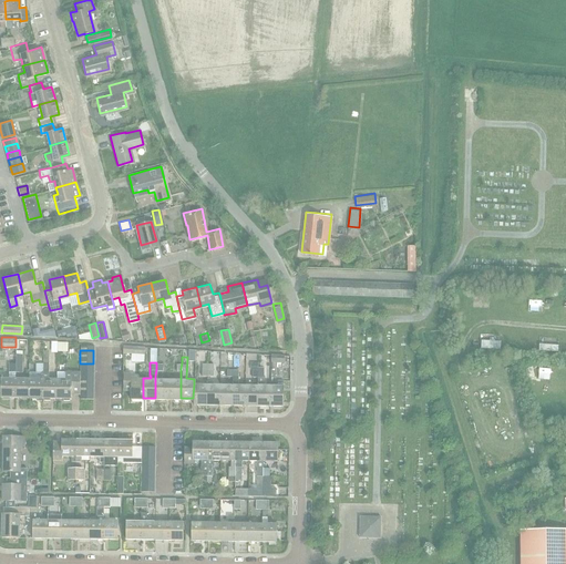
[(238,368),(233,368),(232,375),(232,381),(232,403),(244,403),(244,383),(237,383),(238,368)]
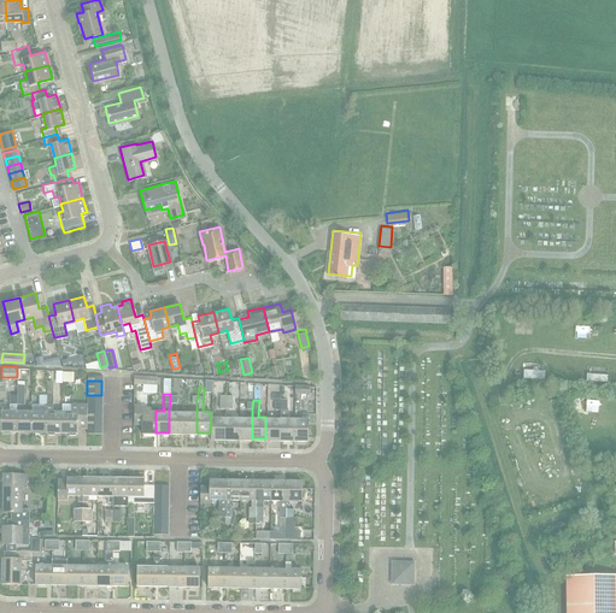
[(280,438),(293,438),(293,418),(286,418),(286,401),(280,401),(280,407),(280,414),(280,438)]
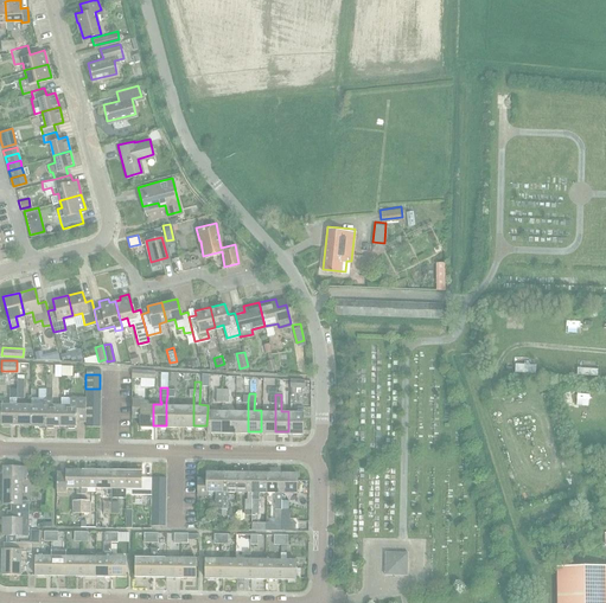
[(51,396),(44,396),(44,397),(44,403),(44,424),(59,424),(61,404),(51,403),(51,396)]
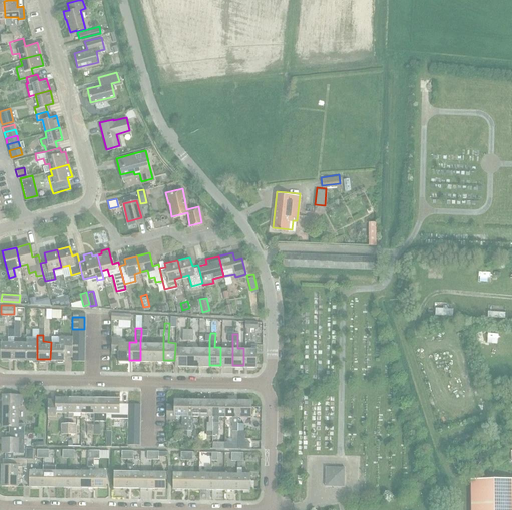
[(72,347),(72,341),(72,335),(51,335),(51,342),(50,359),(56,359),(56,361),(62,361),(62,359),(64,359),(64,354),(72,354),(72,353),(72,347)]
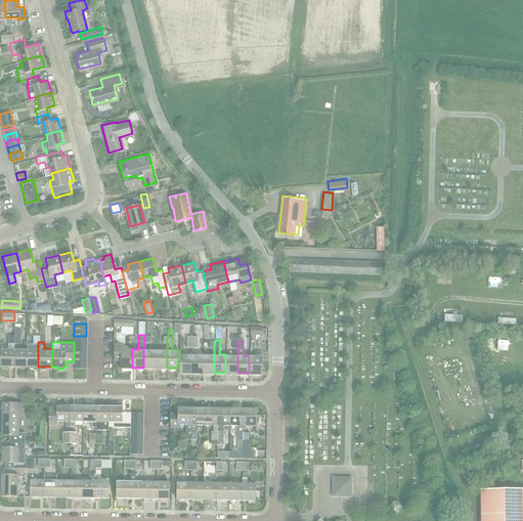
[(126,349),(126,346),(121,346),(121,344),(114,344),(114,359),(120,359),(120,366),(132,367),(132,349),(126,349)]
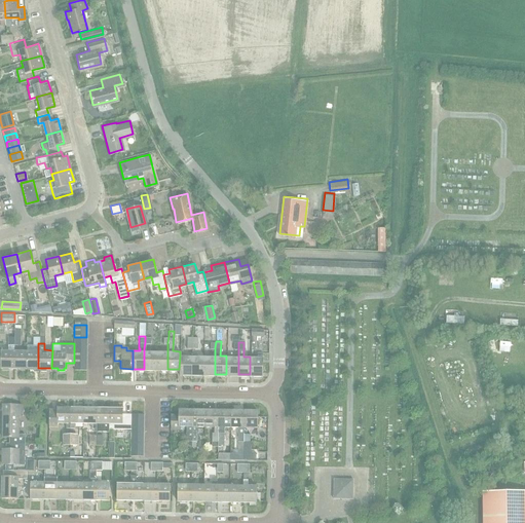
[(144,369),(155,369),(156,350),(150,350),(150,348),(144,348),(144,369)]
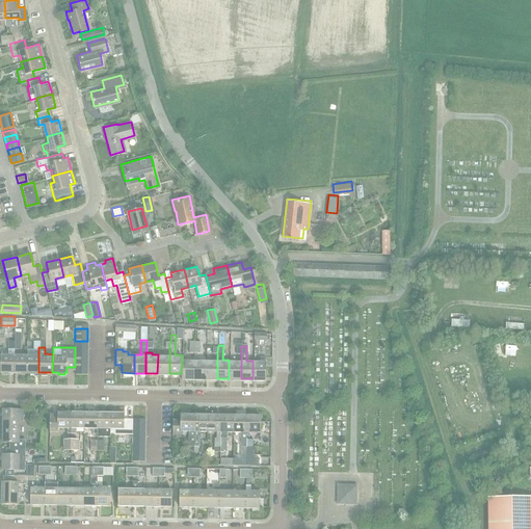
[(169,373),(169,352),(164,352),(164,354),(158,354),(157,373),(169,373)]
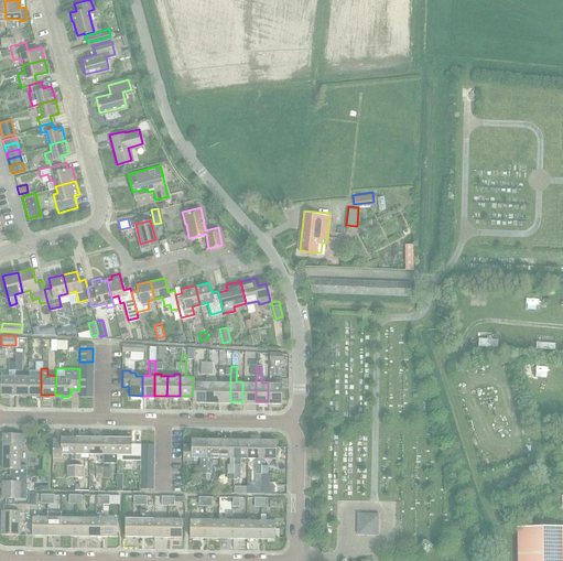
[(14,394),(14,375),(1,375),(0,394),(14,394)]
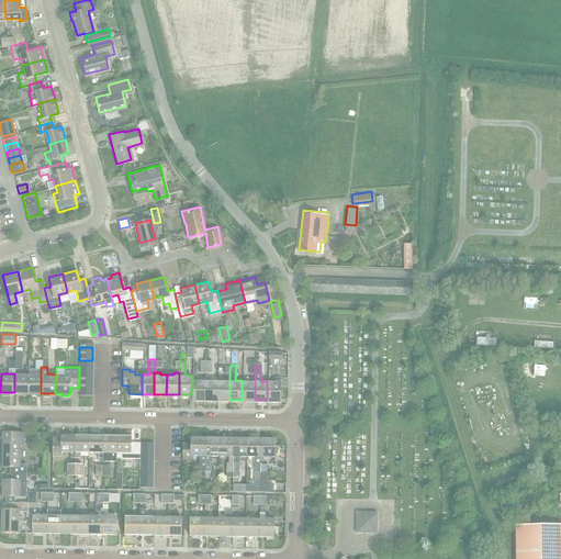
[(14,392),(29,392),(29,373),(14,373),(14,392)]
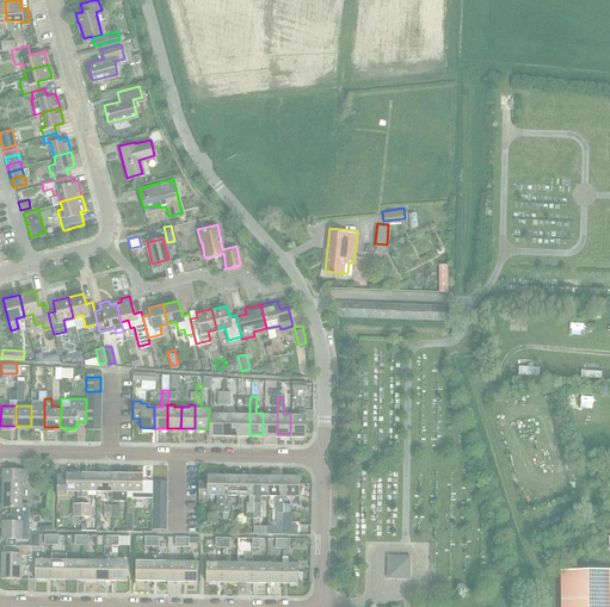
[(44,427),(44,406),(31,406),(31,426),(44,427)]
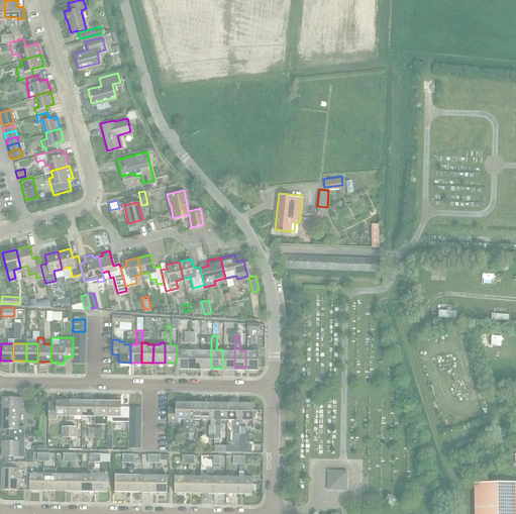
[(188,368),(188,346),(183,346),(183,349),(177,349),(176,363),(176,367),(188,368)]
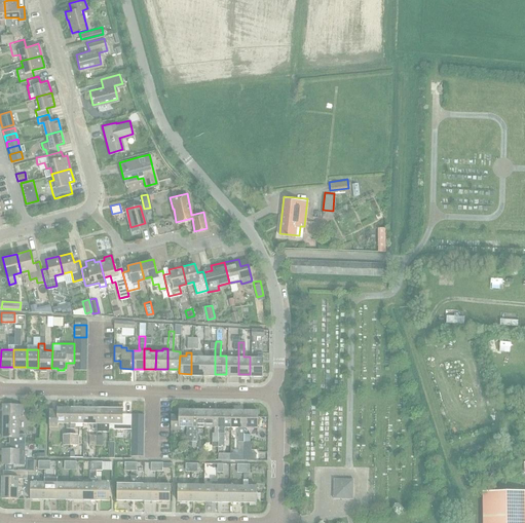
[(191,374),(202,374),(202,356),(196,356),(196,353),(191,352),(191,374)]
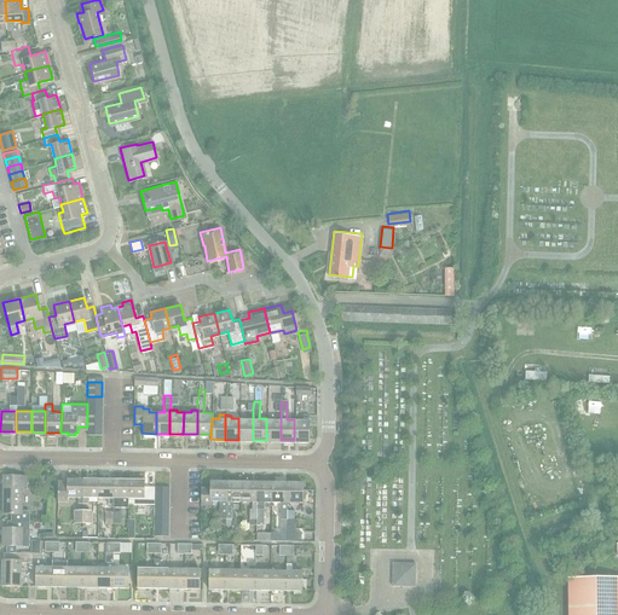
[(253,440),(253,416),(247,416),(247,418),(238,418),(238,440),(253,440)]
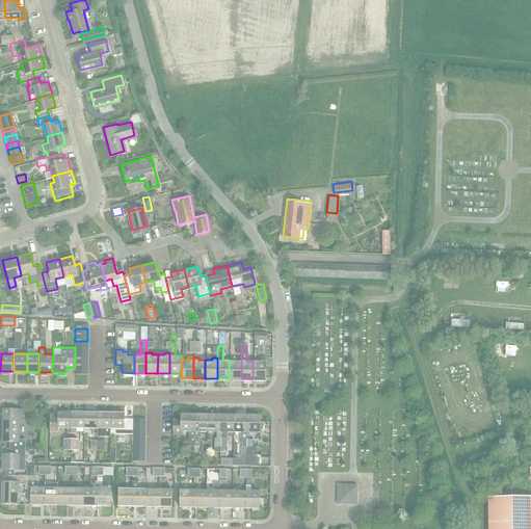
[(229,360),(229,378),(241,378),(241,358),(236,358),(236,360),(229,360)]
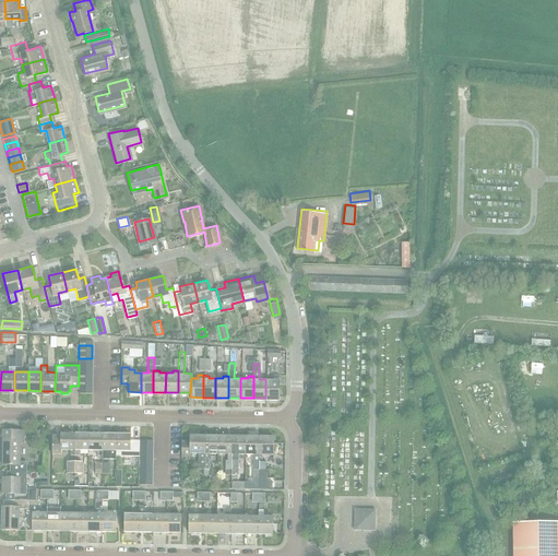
[(265,379),(265,398),(279,399),(279,377),(273,377),(273,379),(265,379)]
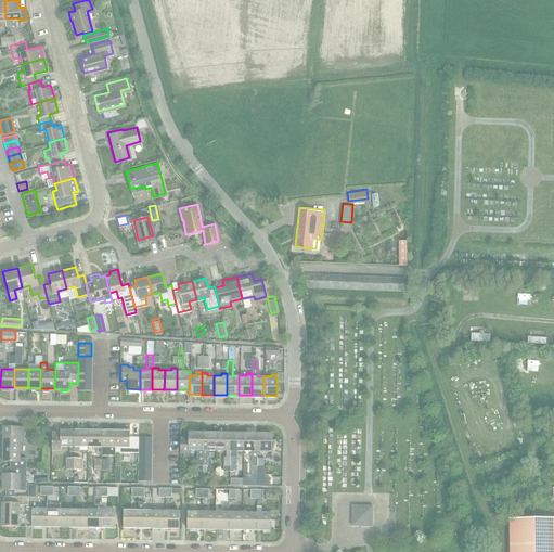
[(26,457),(18,457),(18,435),(23,435),(23,427),(16,427),(16,425),(3,425),(2,434),(2,459),(10,459),(9,465),(25,466),(26,457)]
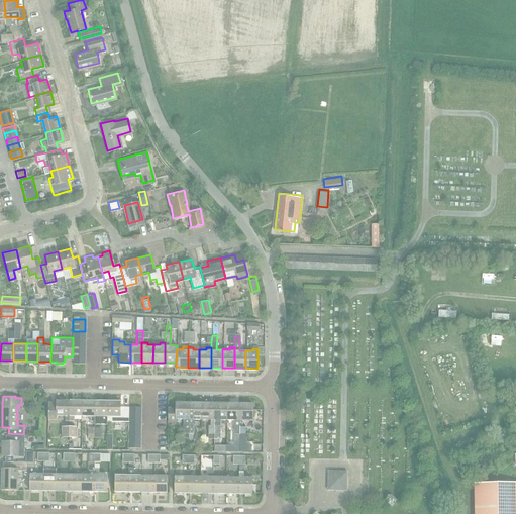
[(57,400),(48,400),(48,417),(56,417),(56,413),(65,414),(65,419),(69,419),(69,399),(57,399),(57,400)]
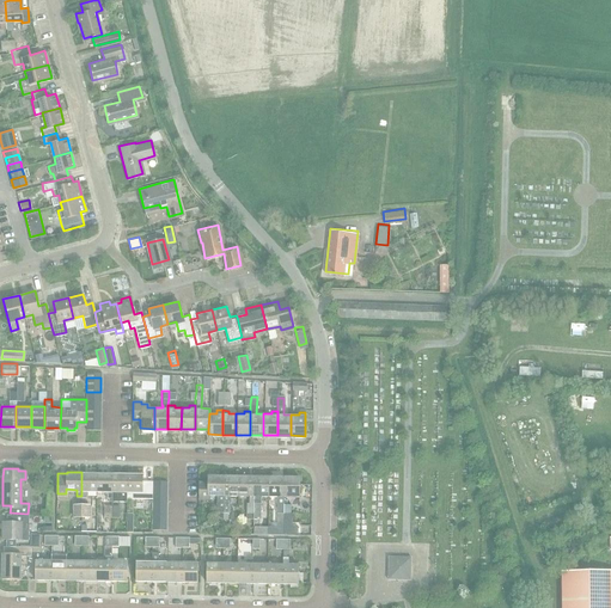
[(96,490),(96,472),(81,472),(81,496),(86,496),(86,490),(96,490)]
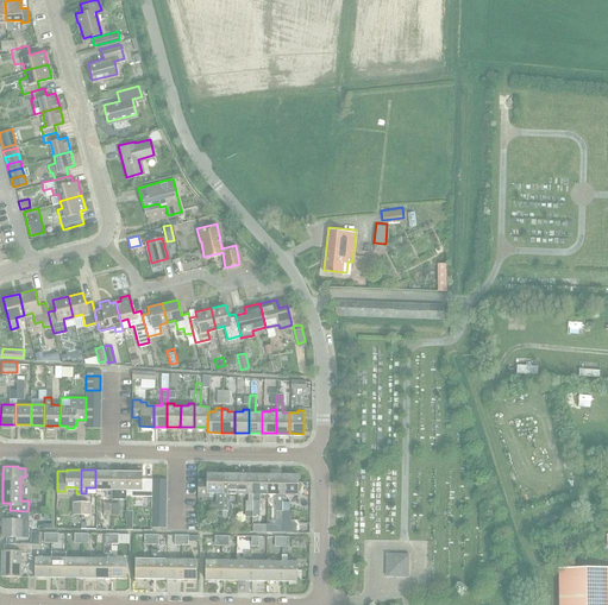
[(106,493),(111,493),(111,470),(95,470),(95,487),(106,487),(106,493)]
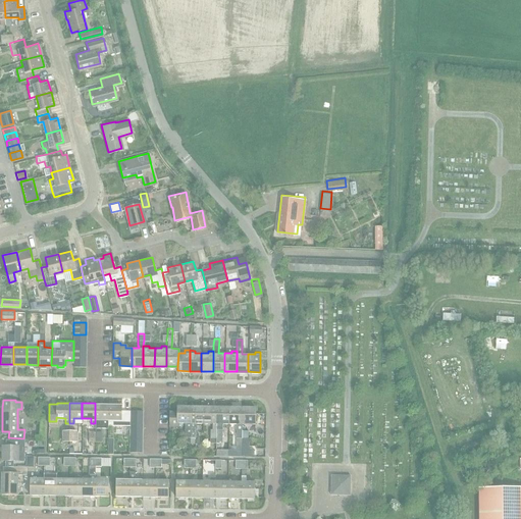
[(99,418),(107,418),(108,403),(95,403),(95,423),(99,423),(99,418)]
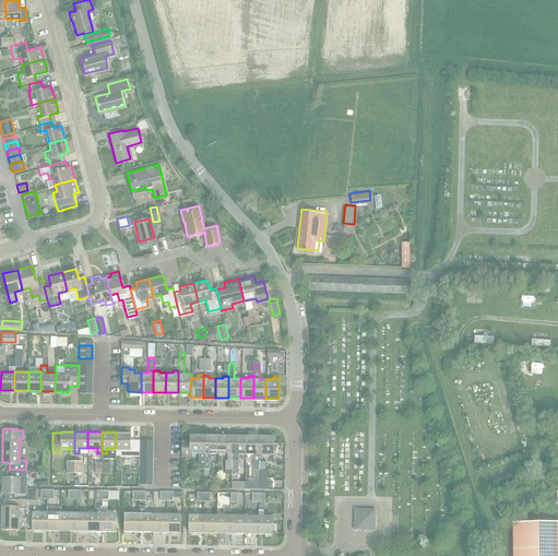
[(116,432),(115,448),(115,453),(120,453),(120,448),(129,448),(129,433),(116,432)]
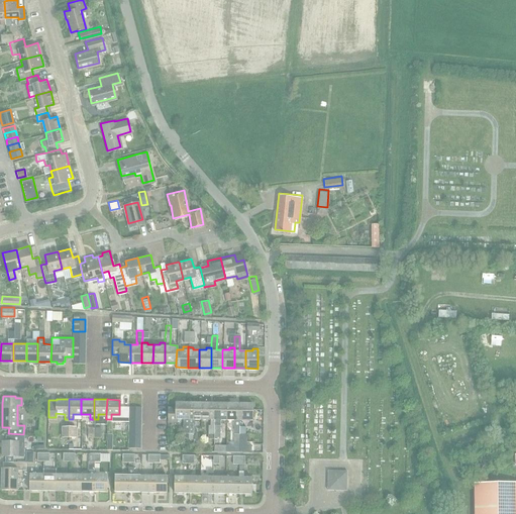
[(111,419),(128,420),(128,416),(128,406),(120,405),(120,400),(119,400),(119,414),(111,414),(111,419)]
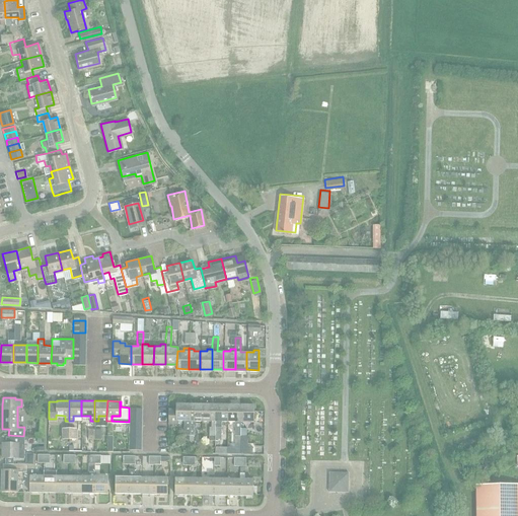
[(189,433),(189,402),(176,401),(176,408),(169,407),(168,419),(176,419),(182,419),(182,433),(189,433)]
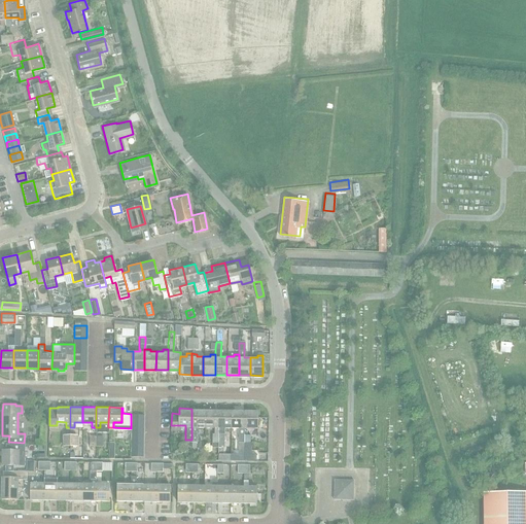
[(198,425),(205,425),(205,409),(191,409),(191,440),(198,440),(198,425)]
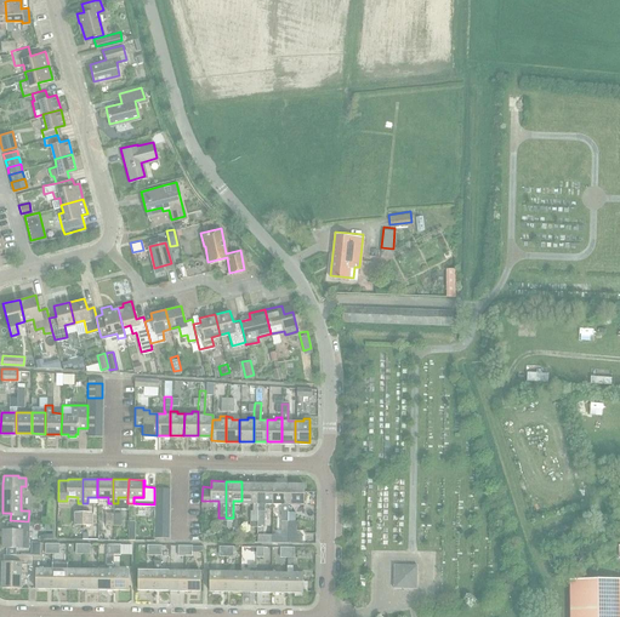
[(256,509),(257,501),(257,481),(242,481),(242,501),(252,501),(252,508),(250,508),(250,518),(256,519),(256,509)]
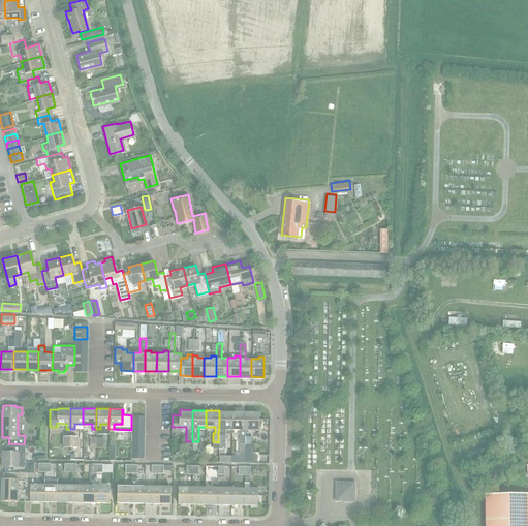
[(231,410),(219,410),(219,427),(218,434),(218,442),(223,442),(224,434),(224,427),(231,428),(231,410)]
